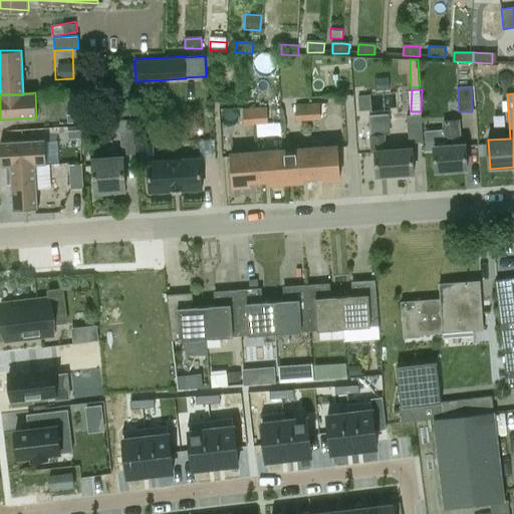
[(369,95),(358,96),(359,111),(370,110),(369,95)]
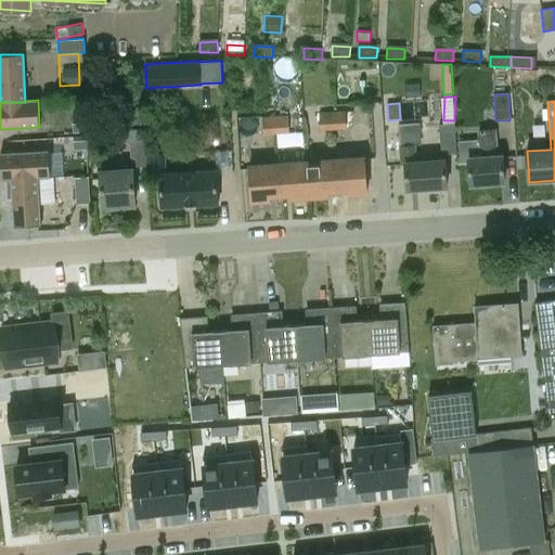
[(346,113),(333,114),(334,130),(347,129),(346,113)]
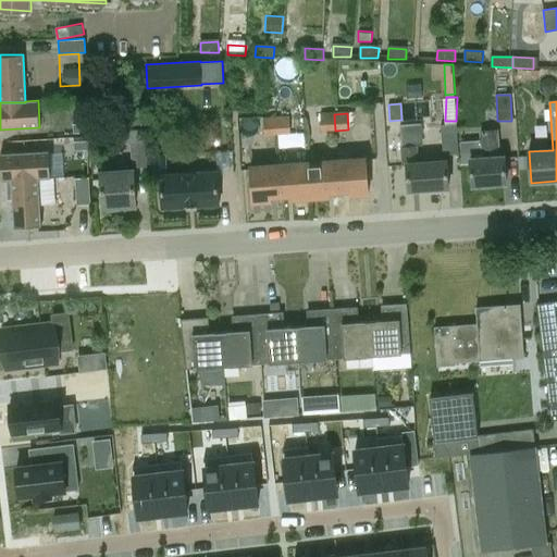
[(335,131),(334,114),(321,115),(322,132),(335,131)]
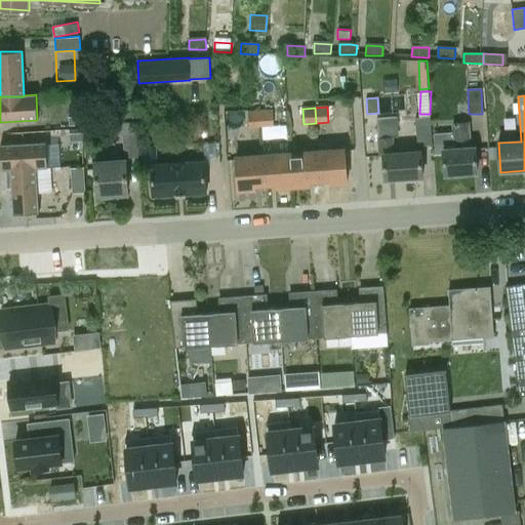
[(260,112),(261,127),(274,127),(273,111),(260,112)]
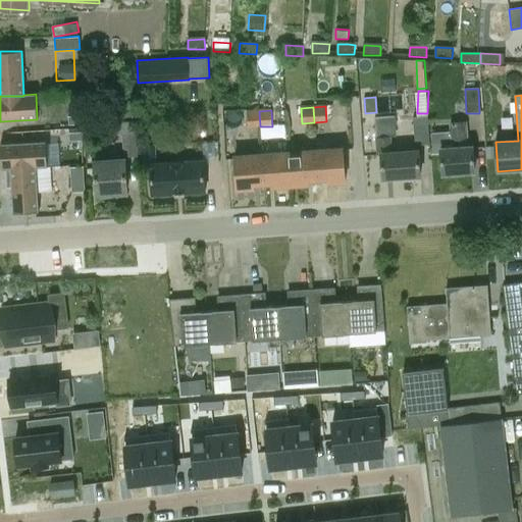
[(248,127),(260,126),(259,111),(247,112),(248,127)]
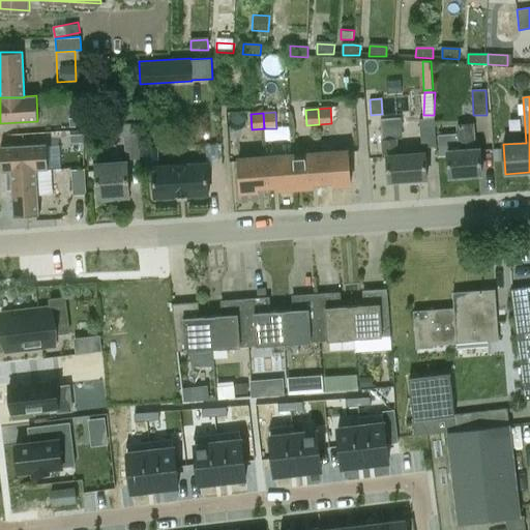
[(69,127),(83,126),(83,118),(69,118),(69,127)]
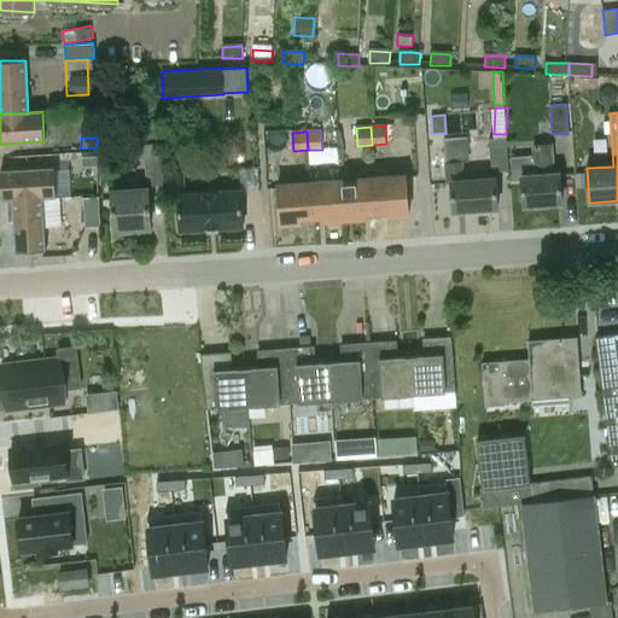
[(495,180),(462,181),(461,164),(470,163),(467,138),(444,140),(447,182),(452,182),(454,213),(497,209),(495,180)]
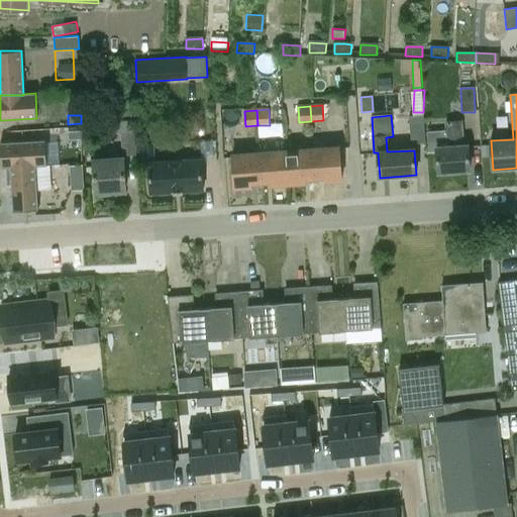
[(423,116),(410,116),(411,142),(425,141),(423,116)]
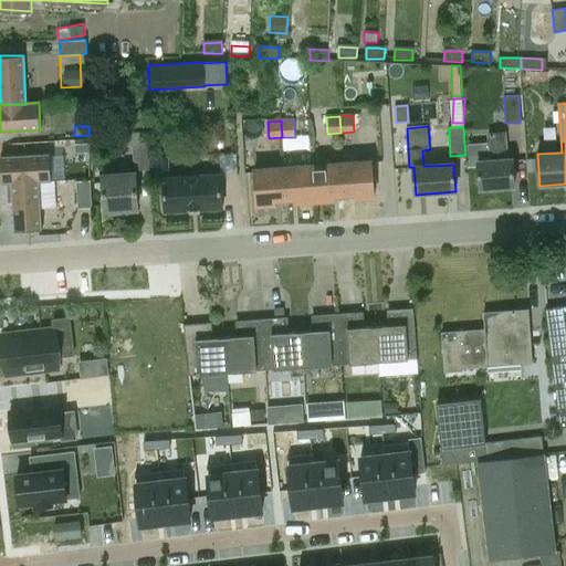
[(135,171),(148,171),(146,132),(119,134),(121,147),(134,147),(135,171)]
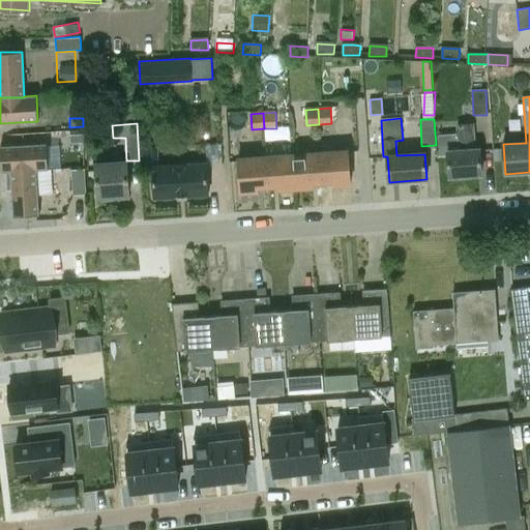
[(457,125),(459,151),(447,152),(449,177),(481,174),(479,150),(476,150),(475,124),(457,125)]
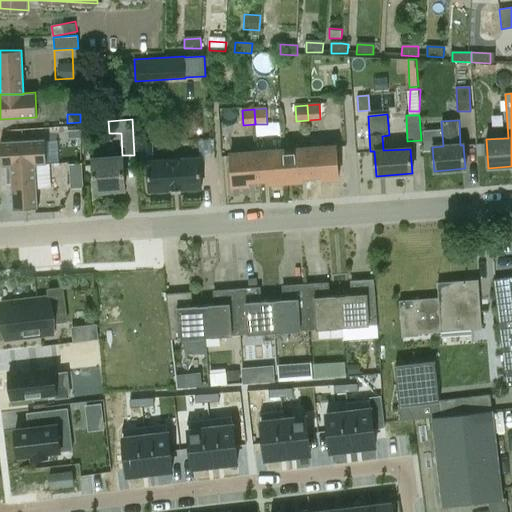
[(80,130),(68,131),(68,139),(81,138),(80,130)]
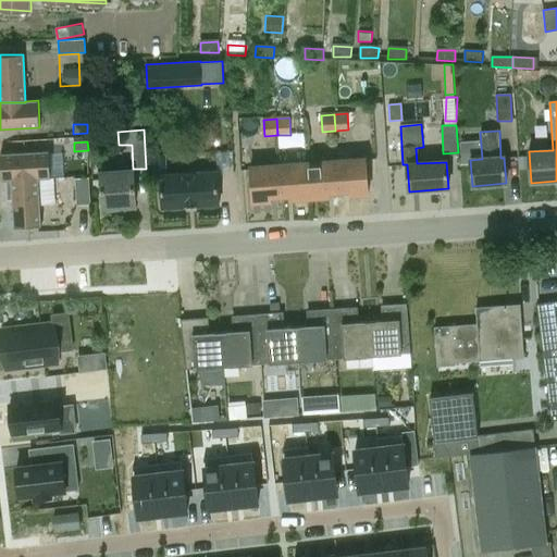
[(336,161),(338,190),(350,190),(351,195),(368,194),(364,159),(354,160),(353,147),(335,148),(336,161)]
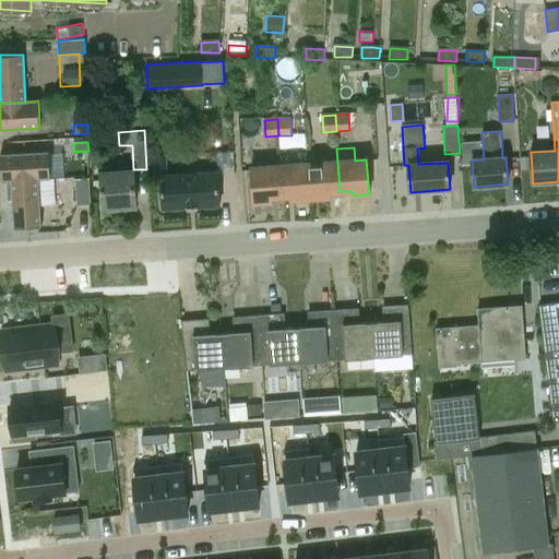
[(38,178),(38,179),(50,178),(49,151),(0,154),(2,181),(6,181),(6,180),(38,178)]
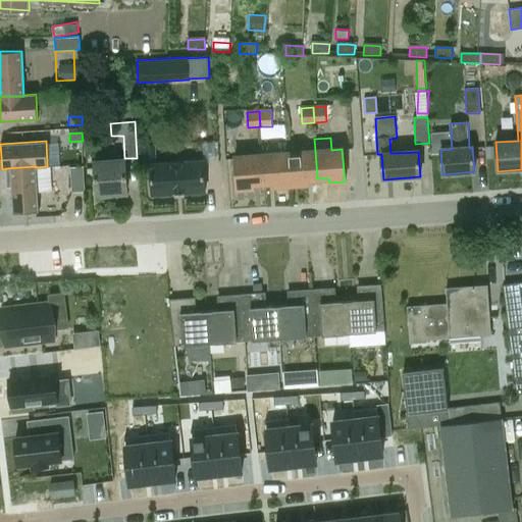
[(291,186),(289,153),(274,154),(273,141),(261,143),(262,155),(264,183),(274,181),(275,187),(291,186)]
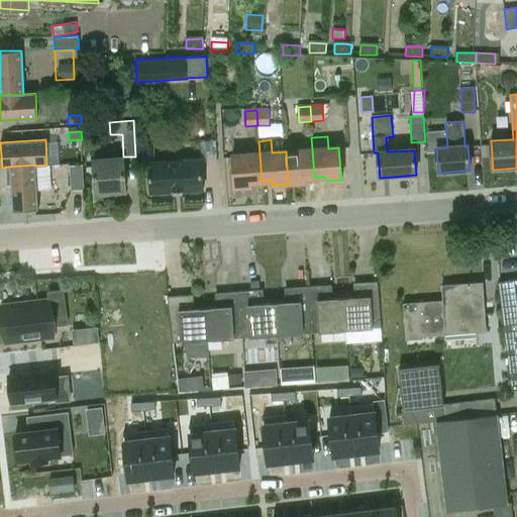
[(304,178),(314,177),(312,149),(286,151),(288,184),(304,183),(304,178)]
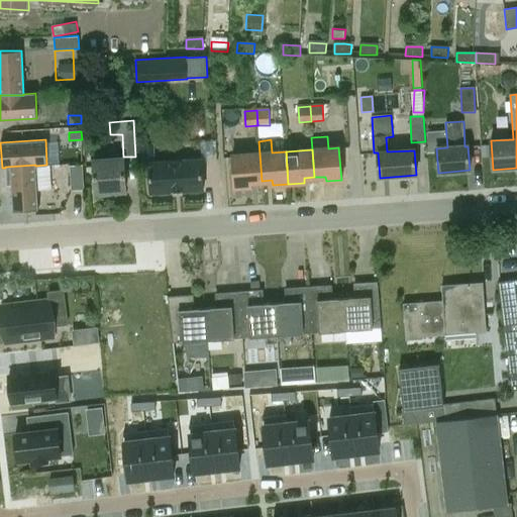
[(250,182),(262,181),(260,153),(233,156),(235,187),(250,186),(250,182)]
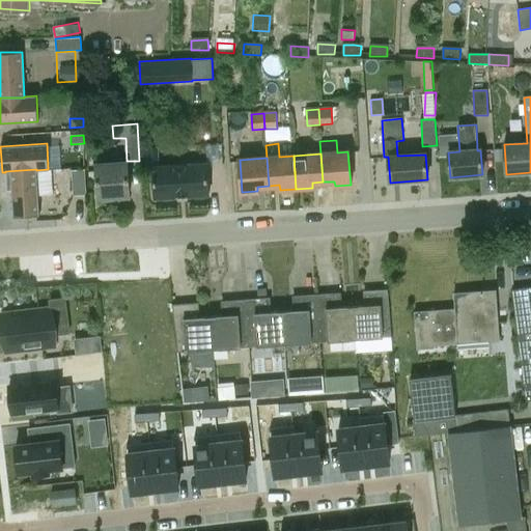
[(98,198),(130,196),(128,164),(95,165),(98,198)]
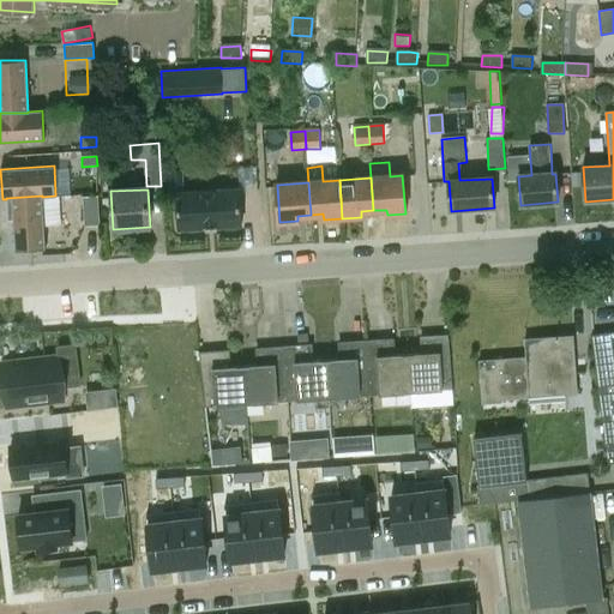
[(179,230),(241,226),(240,190),(176,194),(179,230)]
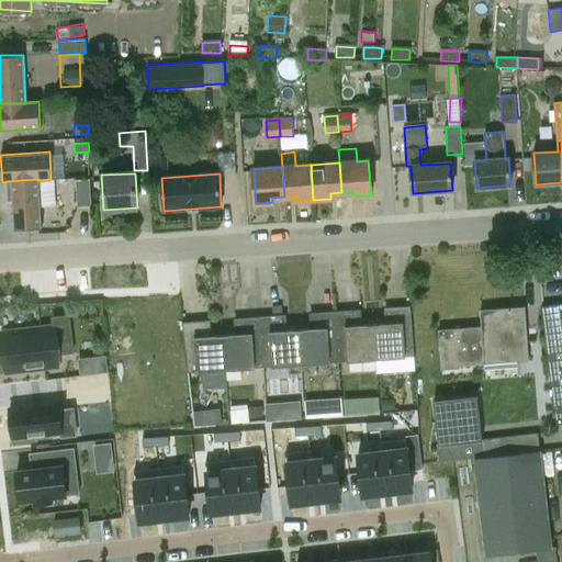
[(42,227),(38,180),(38,179),(6,181),(6,182),(7,202),(12,201),(13,229),(42,227)]
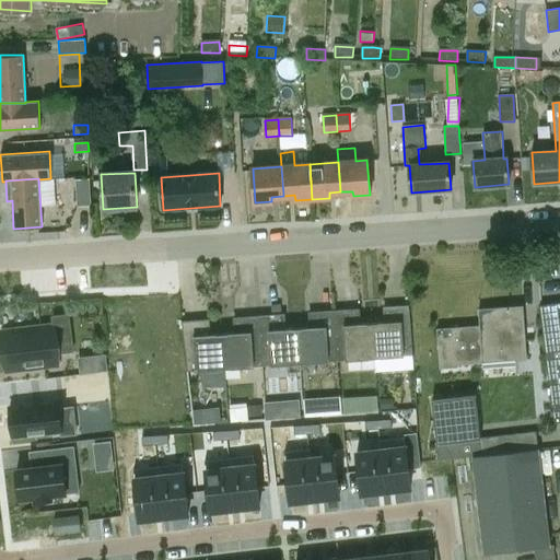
[(77,206),(91,205),(89,178),(76,179),(77,206)]
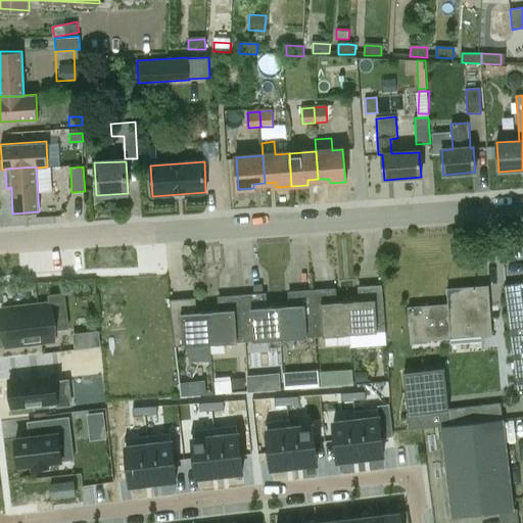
[(522,283),(504,286),(518,394),(522,392),(522,283)]
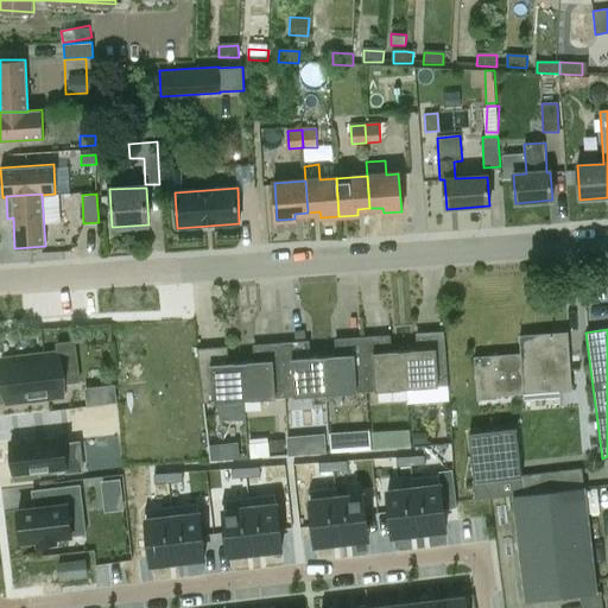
[(407,388),(406,388),(407,404),(449,400),(443,331),(417,334),(418,350),(404,352),(407,388)]
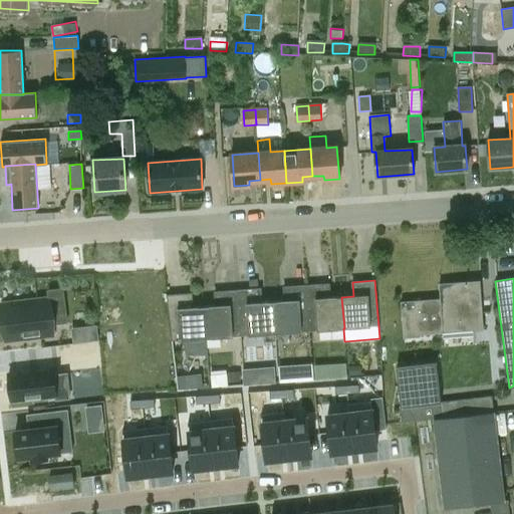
[(404,338),(420,337),(420,335),(443,334),(484,330),(480,280),(439,284),(440,299),(401,302),(404,338)]
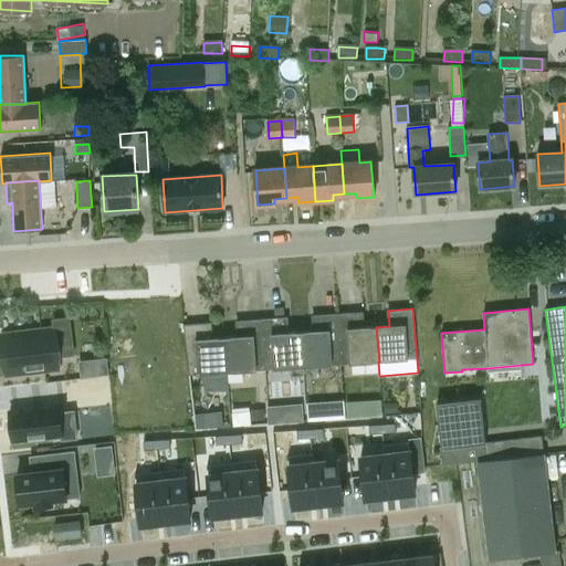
[(379,362),(376,327),(364,328),(363,312),(337,314),(342,364),(378,362),(379,362)]
